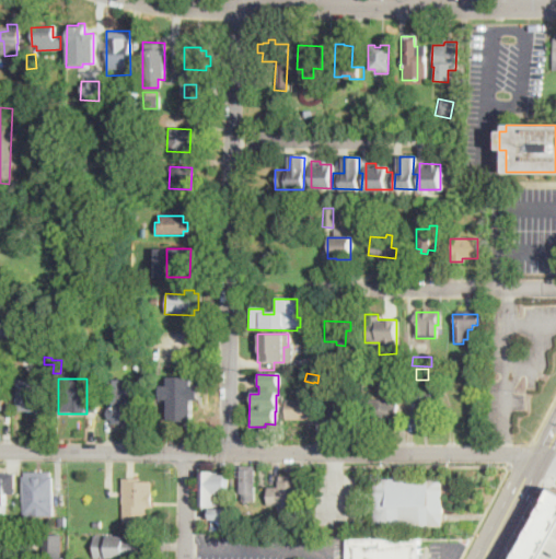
[(190,379),(190,387),(197,387),(197,400),(190,400),(190,421),(168,421),(168,400),(160,400),(160,386),(168,386),(168,379),(190,379)]
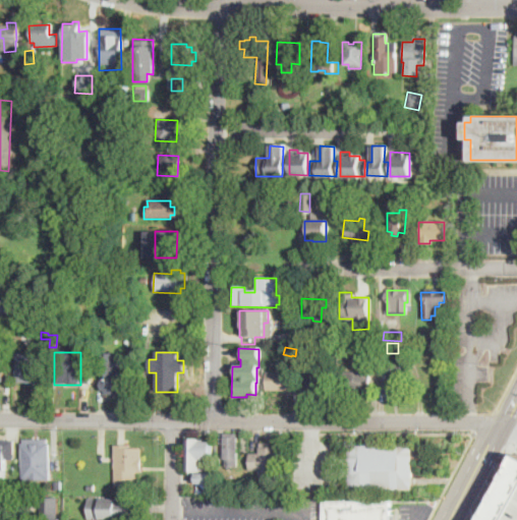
[(36,368),(42,368),(42,385),(23,385),(23,383),(13,383),(14,354),(37,354),(36,368)]
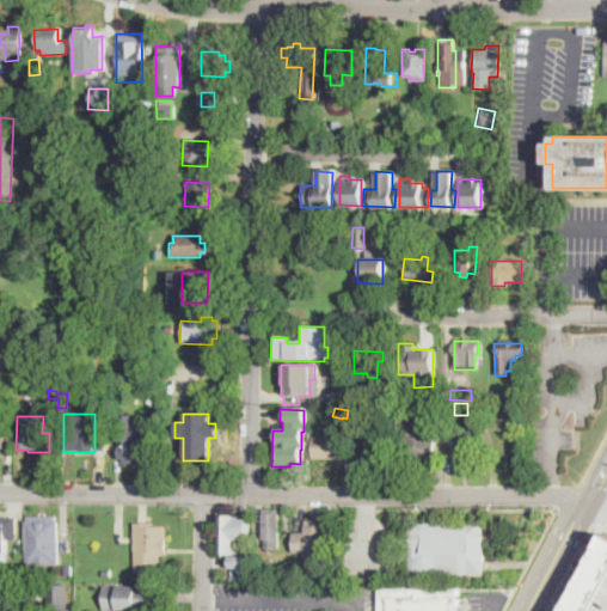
[(143,459),(143,463),(120,464),(120,460),(117,460),(116,427),(145,426),(146,459),(143,459)]
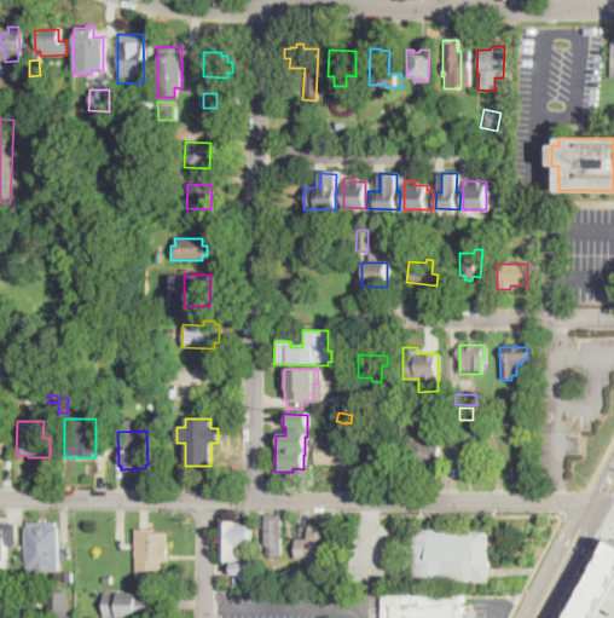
[(337,434),(337,439),(343,439),(343,465),(313,465),(313,444),(326,444),(328,434),(337,434)]
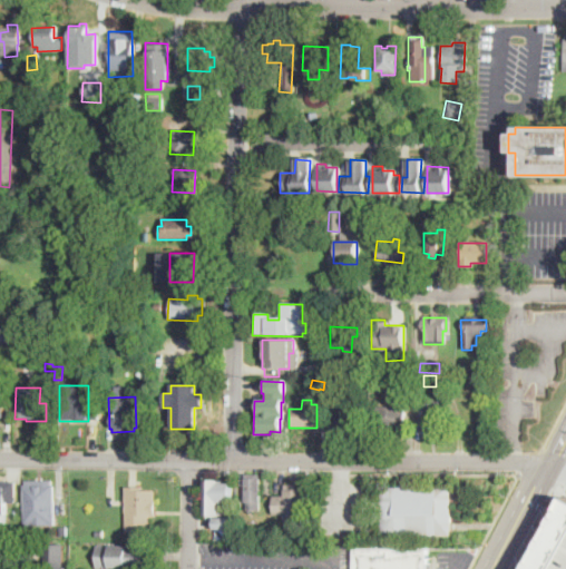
[(420,438),(420,434),(417,434),(417,404),(428,404),(428,418),(431,418),(431,410),(442,410),(442,432),(440,432),(440,437),(420,438)]
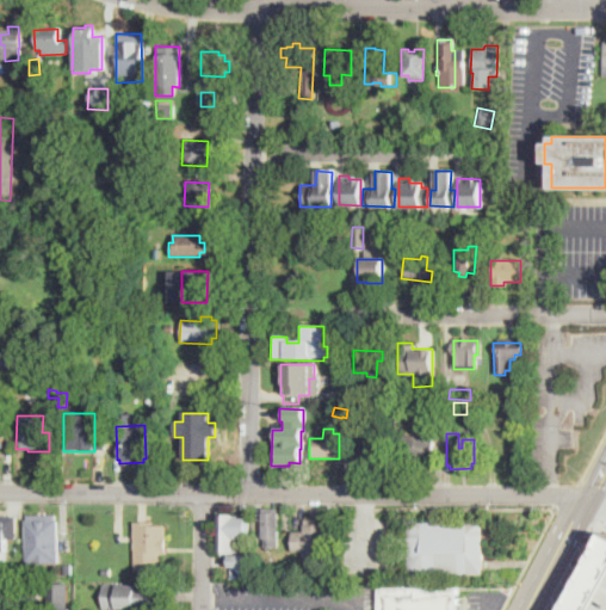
[(432,460),(399,460),(399,437),(427,437),(427,435),(432,435),(432,460)]
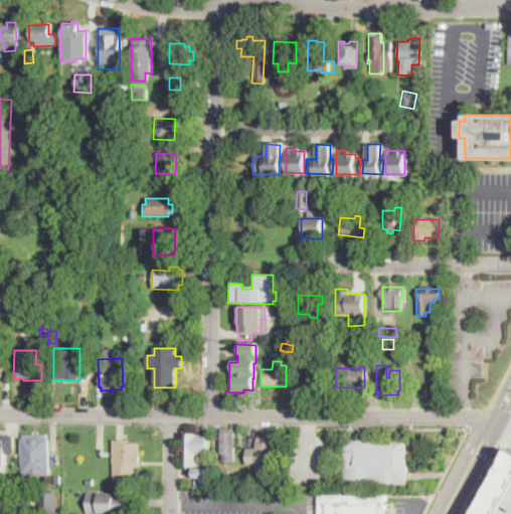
[(313,368),(313,372),(316,372),(316,394),(314,394),(314,397),(297,397),(297,392),(296,392),(296,372),(299,372),(299,368),(313,368)]
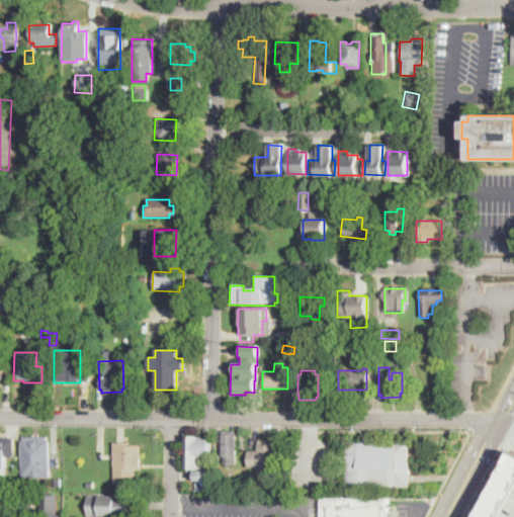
[(234,464),(222,464),(223,458),(220,457),(220,435),(235,435),(234,464)]
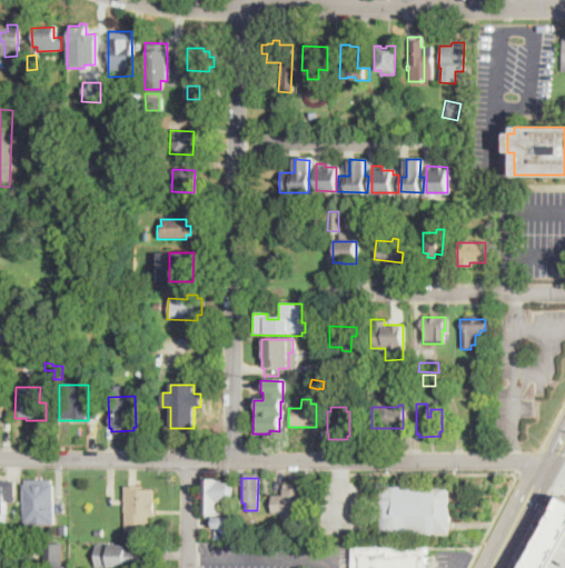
[(0,514),(3,514),(3,501),(13,501),(13,480),(0,479),(0,514)]
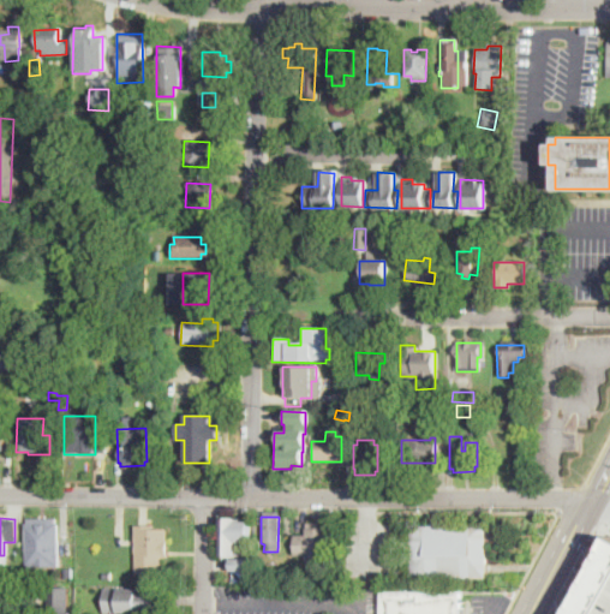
[(247,523),(247,543),(232,543),(232,559),(215,559),(216,519),(234,519),(233,523),(247,523)]
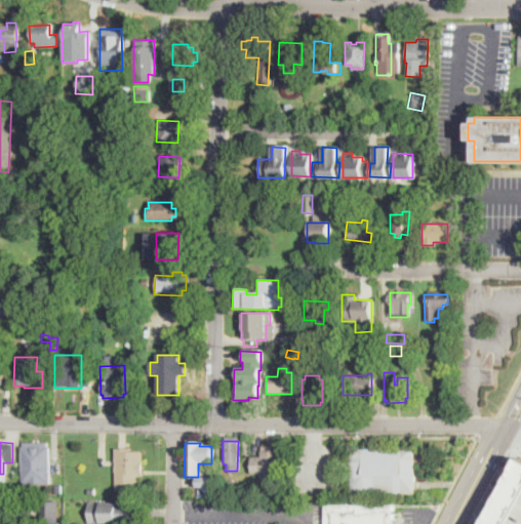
[(45,444),(45,448),(47,448),(47,485),(19,485),(19,448),(22,448),(22,444),(45,444)]
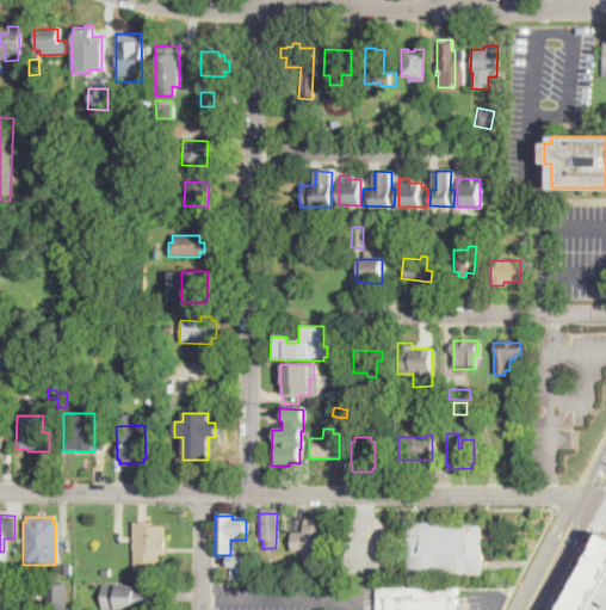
[(322,521),(322,525),(325,525),(325,560),(301,560),(301,553),(290,553),(290,533),(301,533),(301,525),(302,525),(302,521),(322,521)]
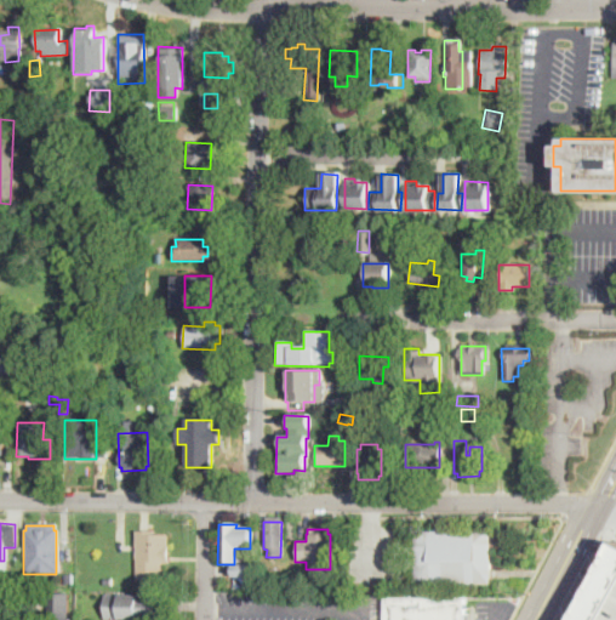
[(166,563),(159,563),(159,581),(133,580),(135,532),(152,533),(152,535),(166,535),(166,563)]
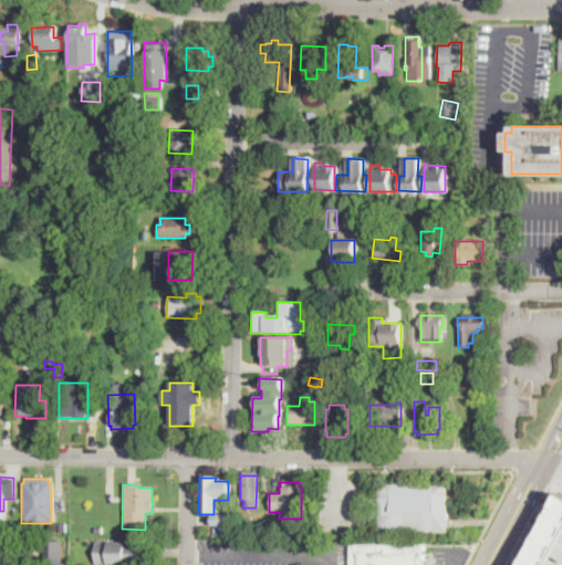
[(420,534),(375,534),(375,484),(420,484),(420,534)]
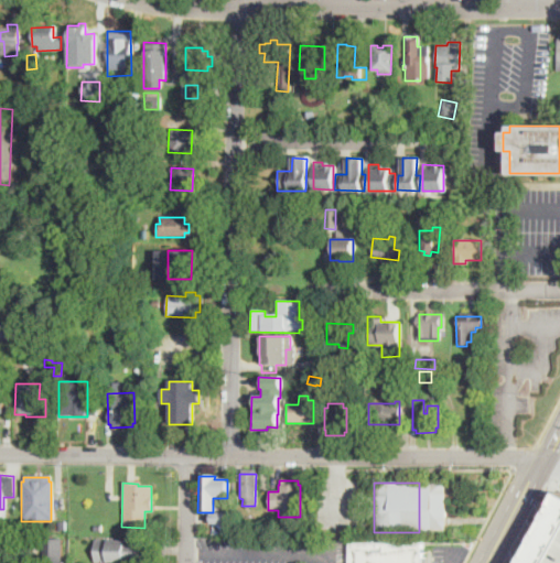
[(444,532),(419,532),(419,483),(443,483),(444,532)]
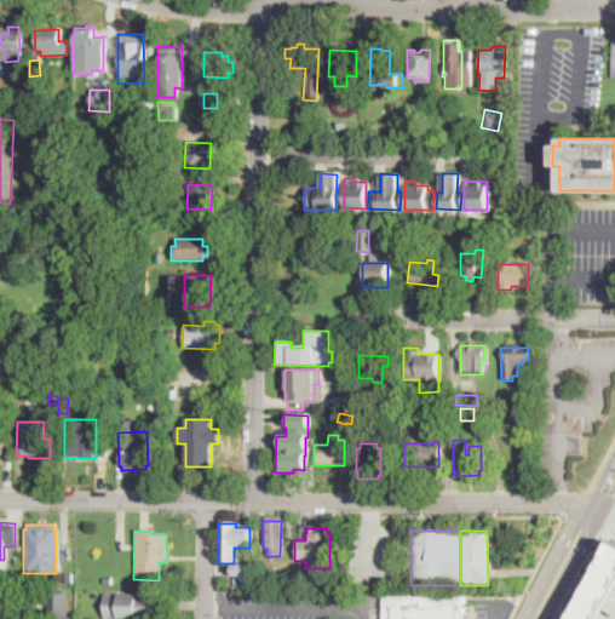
[(603,618),(614,597),(614,539),(570,618),(603,618)]
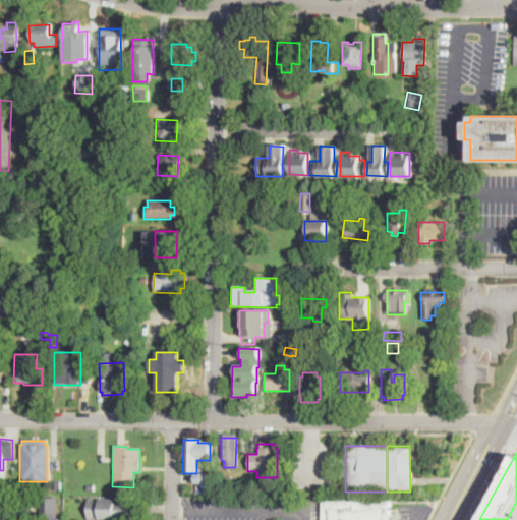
[(209,474),(209,485),(192,485),(192,474),(209,474)]
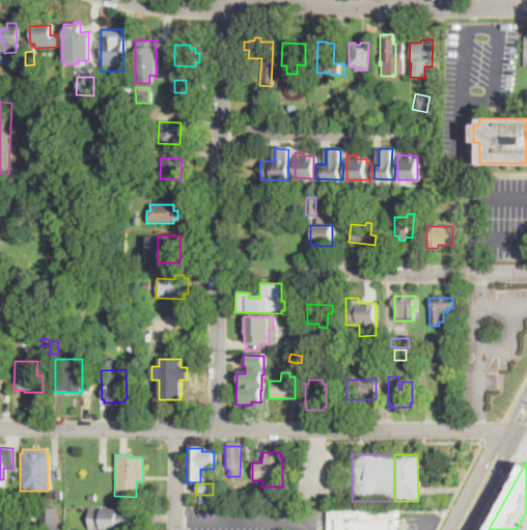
[(228,500),(220,501),(220,490),(228,490),(228,500)]
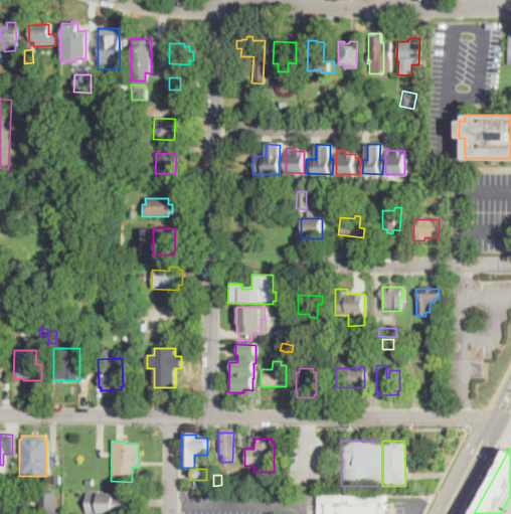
[(253,490),(244,489),(244,477),(253,477),(253,490)]
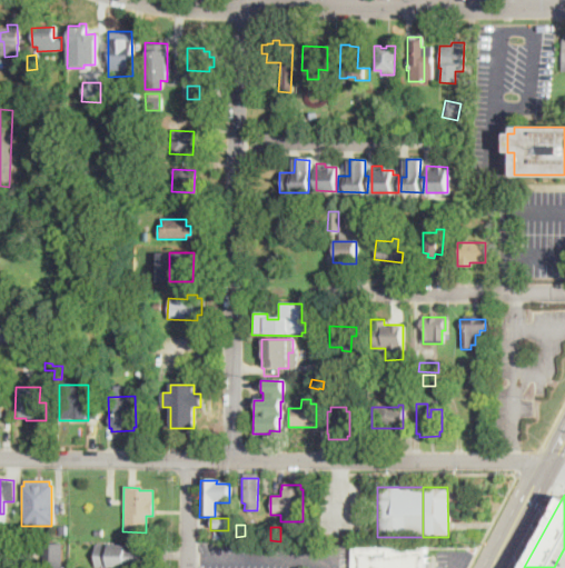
[(60,545),(60,549),(62,549),(63,562),(60,562),(60,567),(41,567),(41,546),(60,545)]
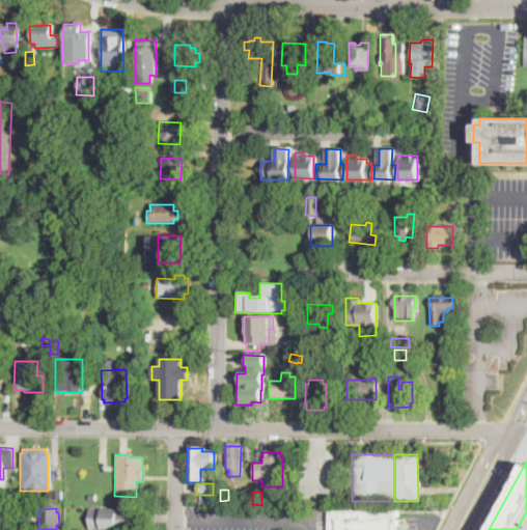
[(139,526),(139,529),(87,529),(88,509),(135,510),(135,526),(139,526)]
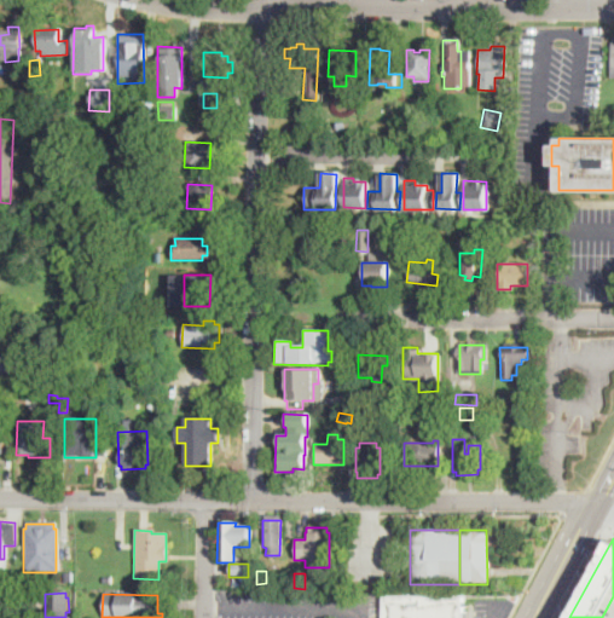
[(613,617),(613,596),(602,617),(613,617)]
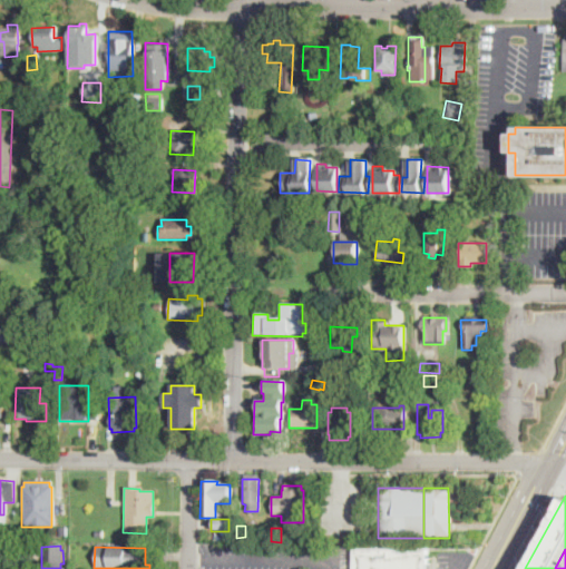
[(351,568),(351,550),(422,550),(422,568),(351,568)]
